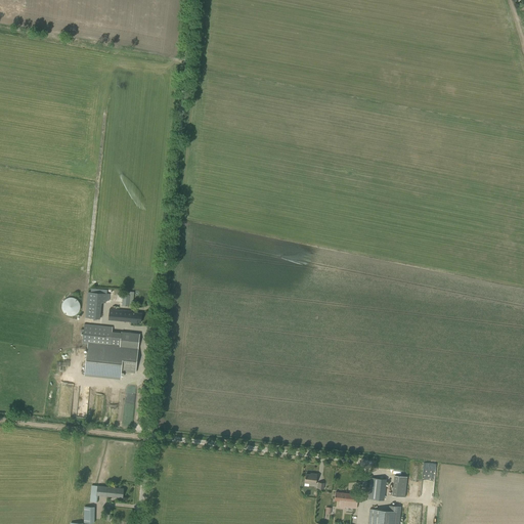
[(129,306),(130,292),(126,292),(126,295),(123,295),(122,305),(129,306)]
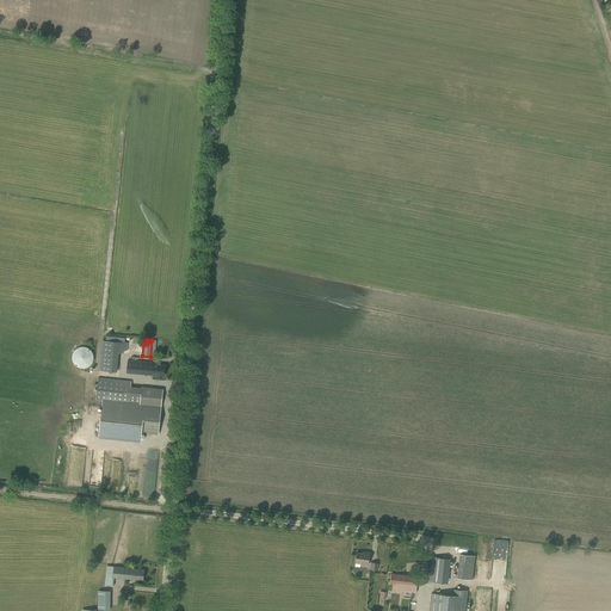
[(128,343),(103,341),(100,371),(117,372),(118,353),(124,353),(124,351),(128,351),(128,343)]
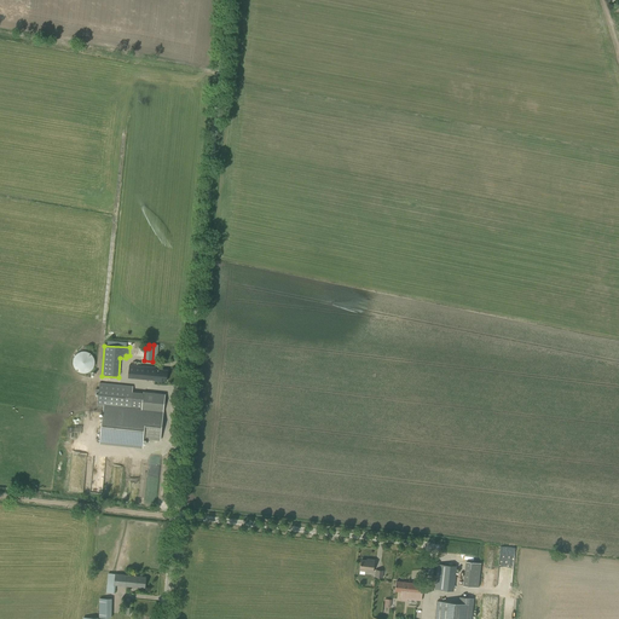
[(76,353),(76,372),(93,372),(93,352),(76,353)]
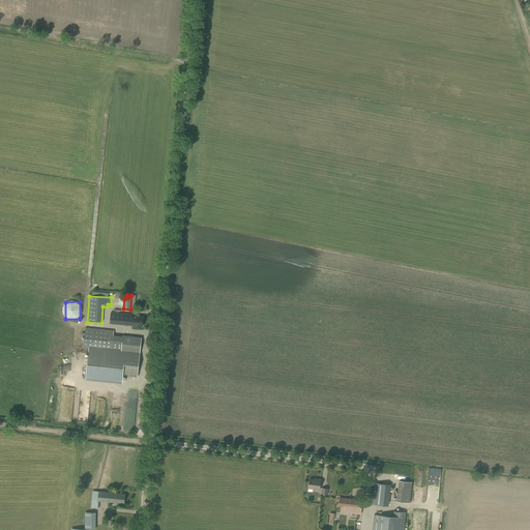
[(111,313),(110,323),(133,325),(143,326),(143,317),(134,316),(134,315),(128,314),(114,313),(111,313)]
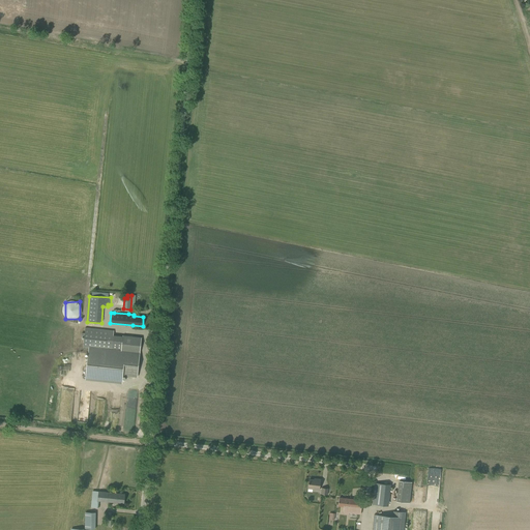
[(82,333),(82,336),(84,336),(83,347),(89,348),(86,379),(122,383),(123,375),(138,377),(142,337),(123,336),(122,350),(112,349),(113,334),(114,330),(85,328),(85,333),(82,333)]
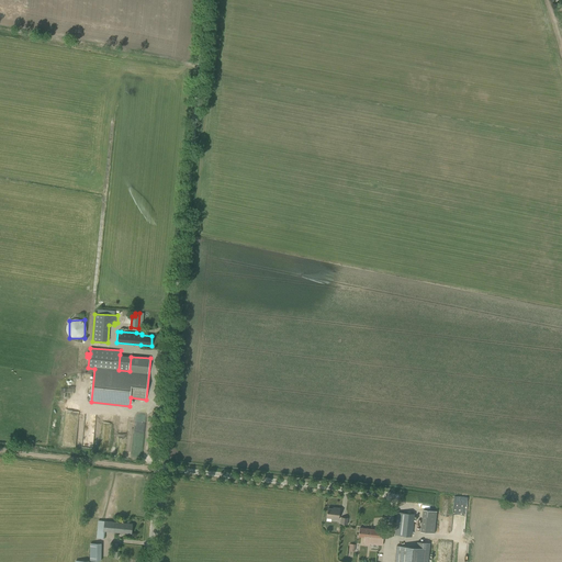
[(468,497),(454,496),(452,531),(464,532),(468,497)]
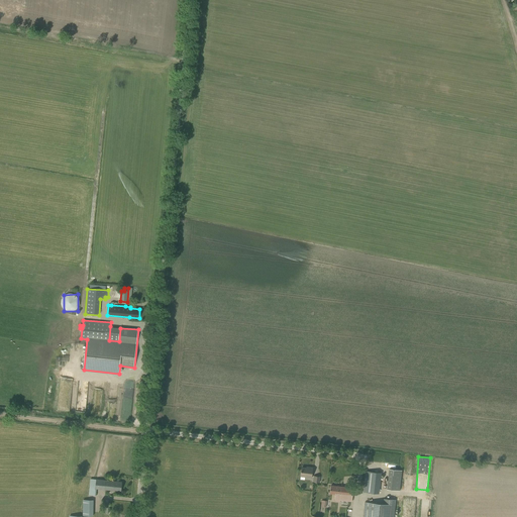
[(308,469),(302,468),(301,477),(312,478),(313,468),(308,468),(308,469)]
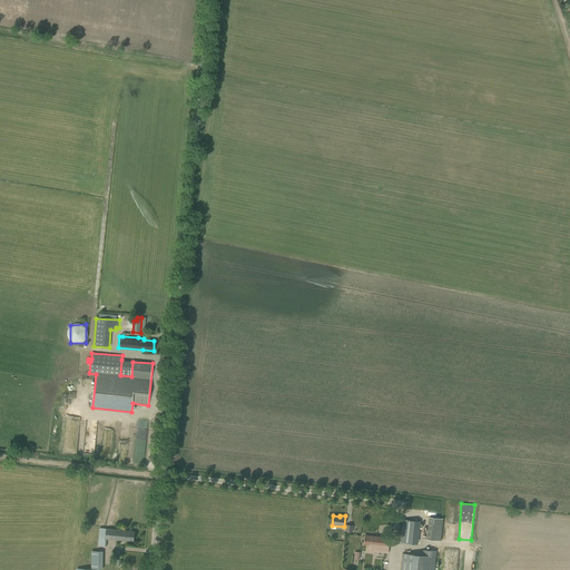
[(430,517),(428,539),(442,540),(444,518),(430,517)]
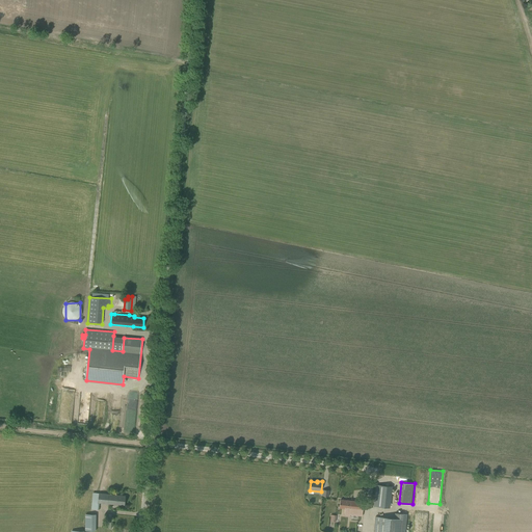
[(389,508),(391,486),(376,485),(374,506),(389,508)]
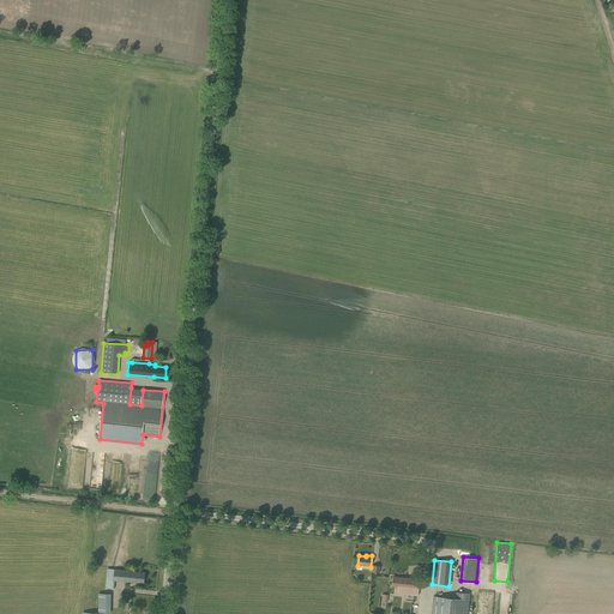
[(115,581),(144,583),(145,572),(107,569),(106,588),(114,589),(115,581)]
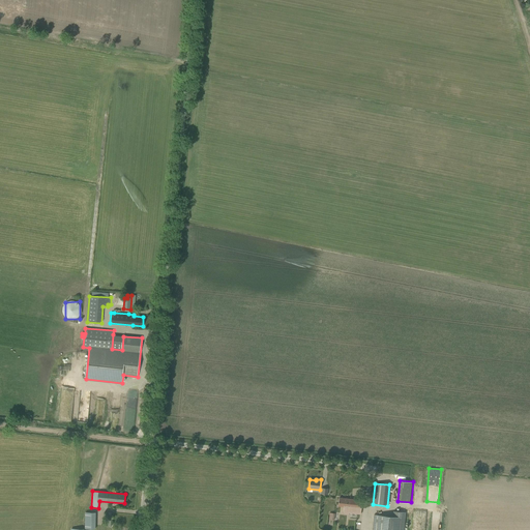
[(349,512),(360,514),(362,500),(340,497),(339,506),(344,506),(343,513),(349,514),(349,512)]
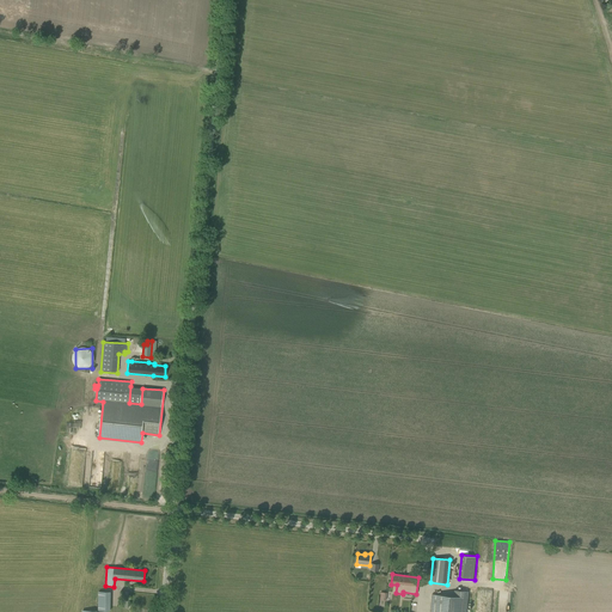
[(465,611),(467,592),(454,591),(454,597),(432,594),(430,611),(465,611)]
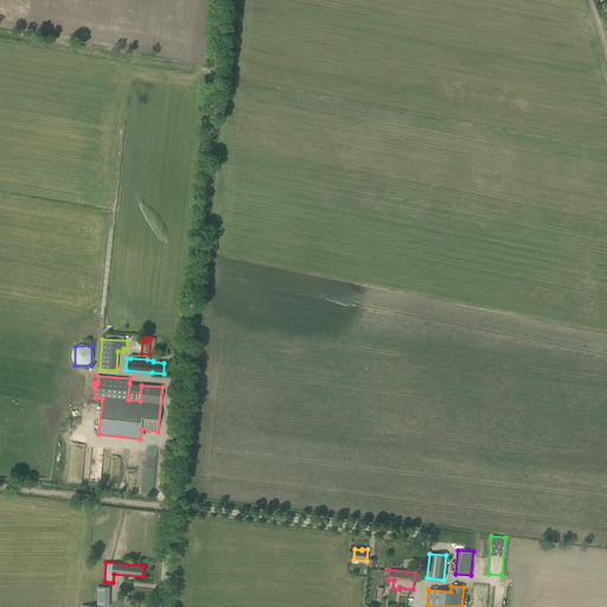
[(110,601),(110,588),(97,587),(96,600),(110,601)]
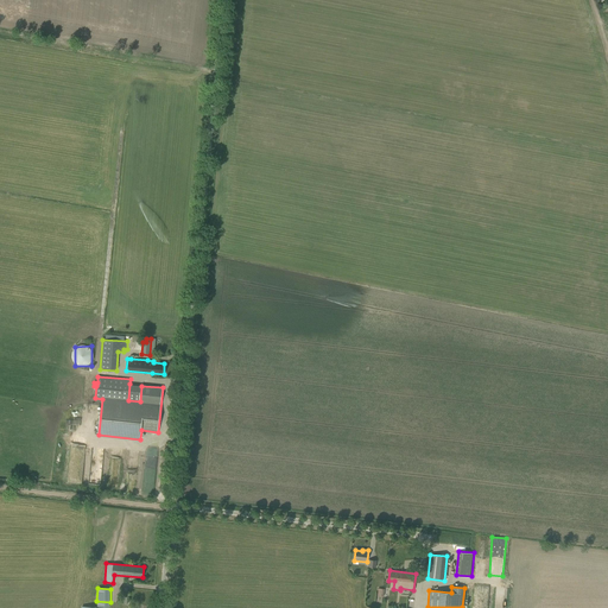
All buildings are outlined.
